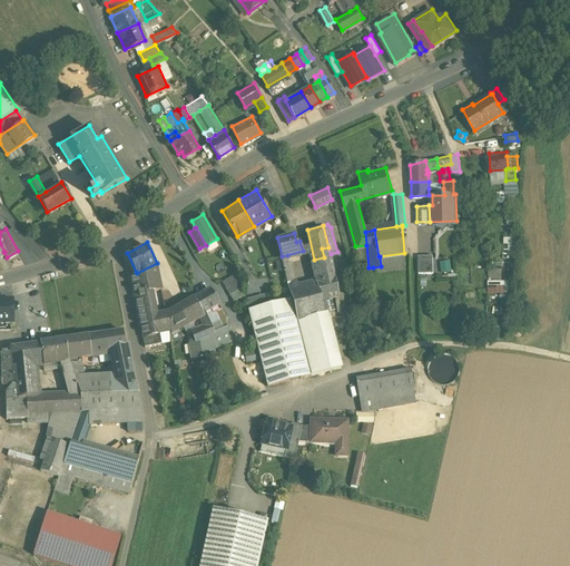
[(328,247),(322,249),(324,257),(314,260),(316,269),(333,265),(331,254),(328,247)]
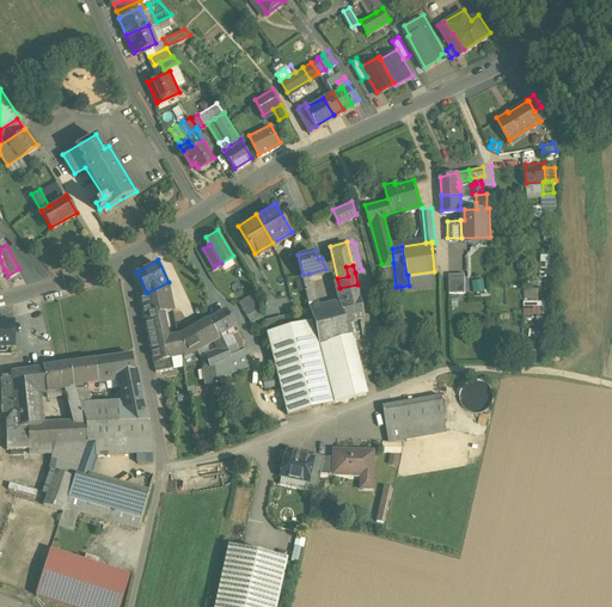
[(434,271),(408,275),(409,286),(401,287),(401,290),(436,286),(434,271)]
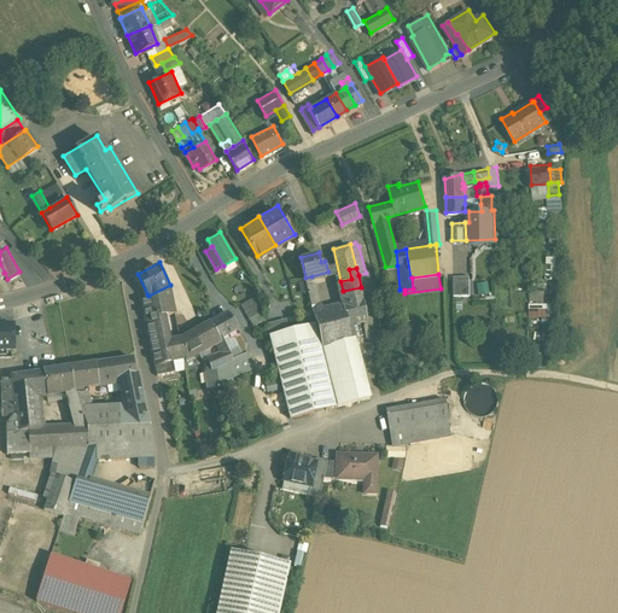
[(470,293),(470,274),(454,274),(454,295),(470,293)]
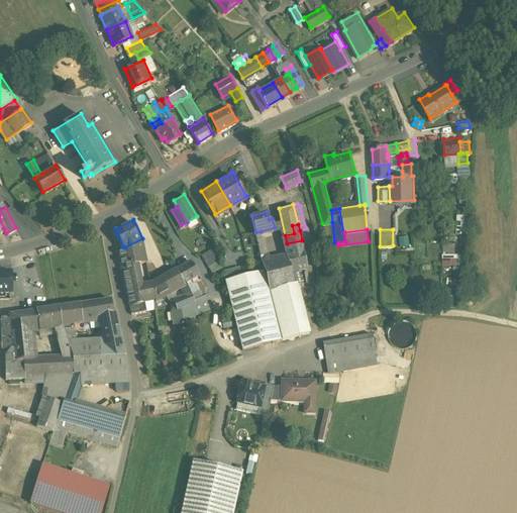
[(262,235),(261,231),(255,232),(260,246),(266,244),(263,235),(262,235)]
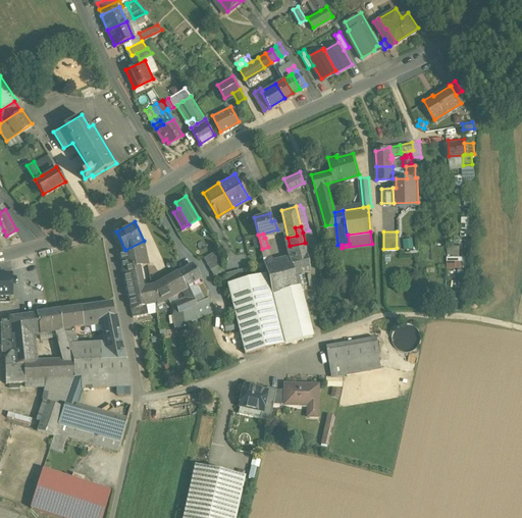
[(402,237),(403,246),(412,245),(410,236),(402,237)]
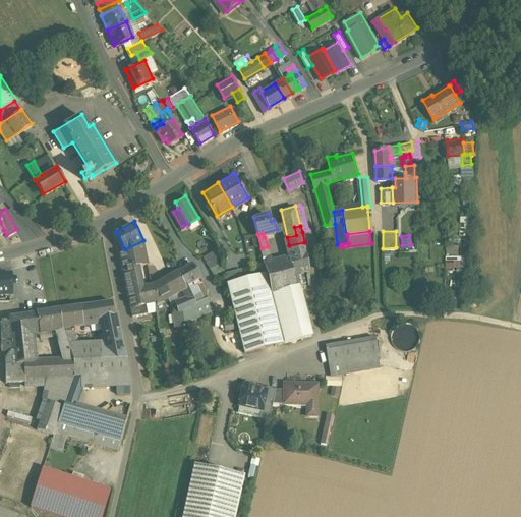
[(445,236),(445,250),(459,251),(459,236),(445,236)]
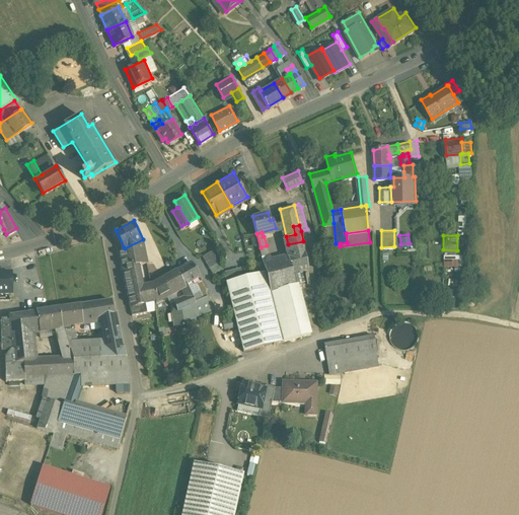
[(143,239),(125,248),(124,247),(120,249),(130,303),(146,300),(155,299),(151,283),(143,284),(138,263),(147,261),(143,239)]
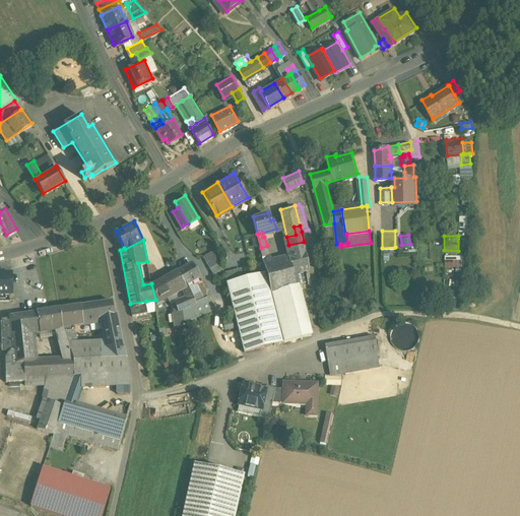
[(288,245),(285,246),(287,254),(306,250),(304,242),(288,245)]
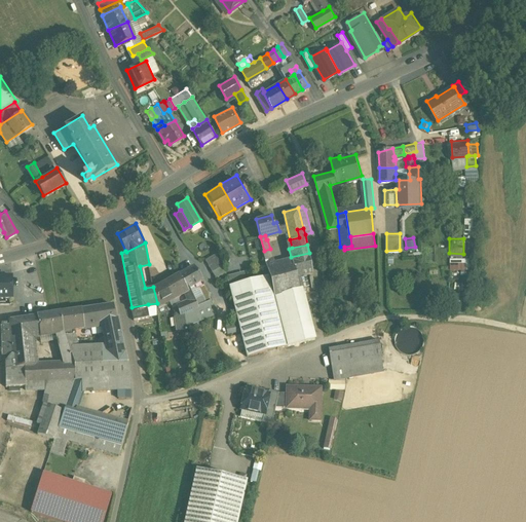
[(270,249),(264,251),(266,259),(272,257),(270,249)]
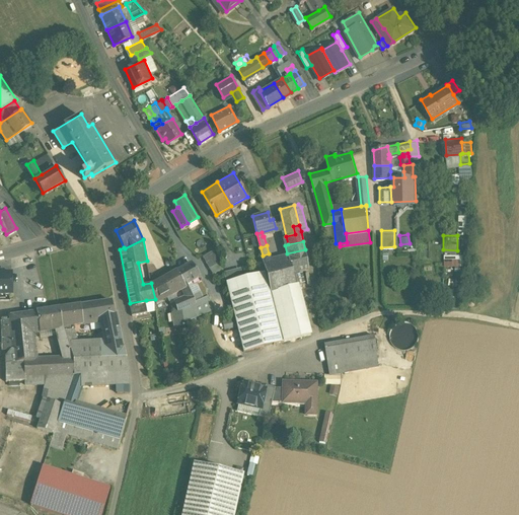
[(215,247),(203,253),(210,265),(221,259),(215,247)]
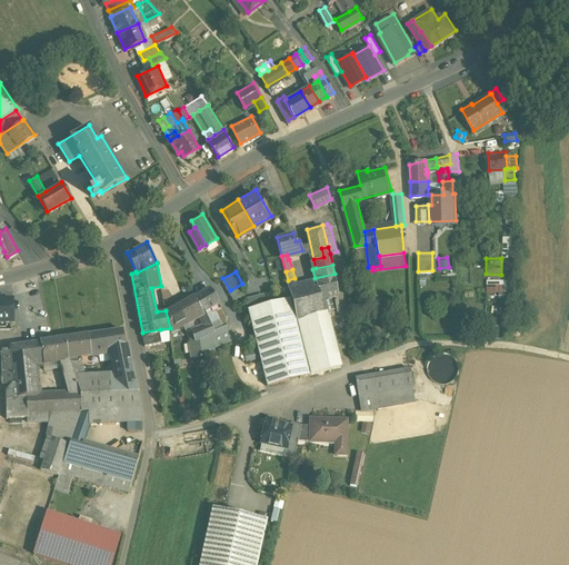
[(335,274),(315,278),(316,281),(320,297),(321,297),(338,293),(335,274)]
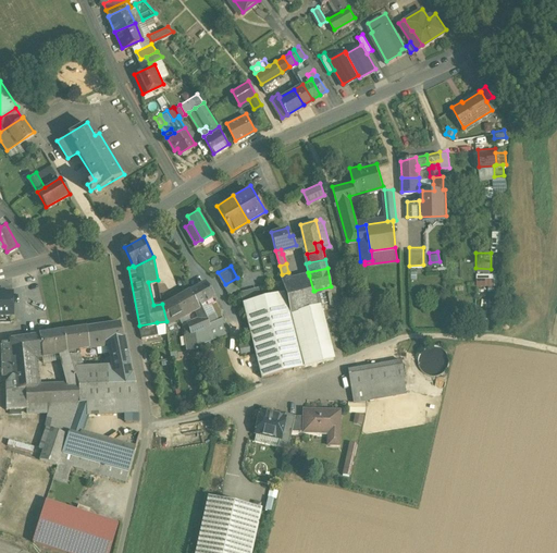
[(474,283),(492,283),(492,271),(474,271),(474,283)]
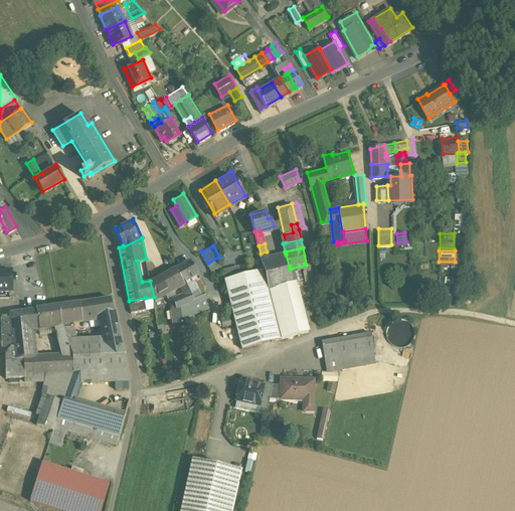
[(286,254),(269,259),(268,259),(262,261),(264,268),(269,288),(270,288),(294,282),(294,281),(291,269),(290,269),(286,254)]
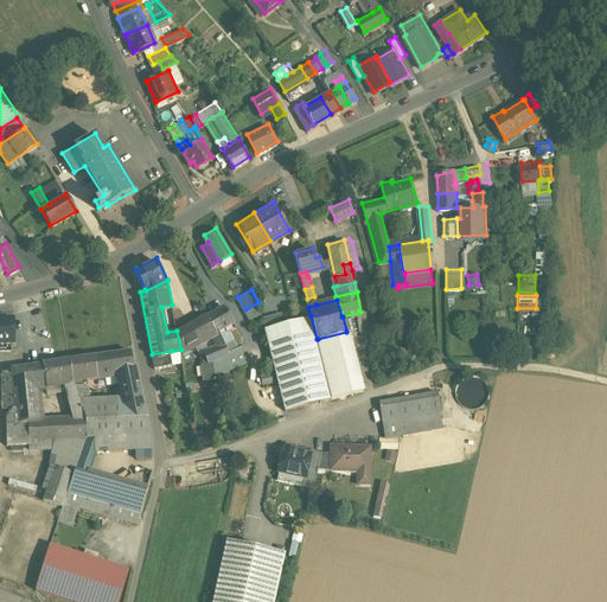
[(224,305),(208,314),(212,324),(213,322),(218,328),(218,330),(234,321),(224,305)]
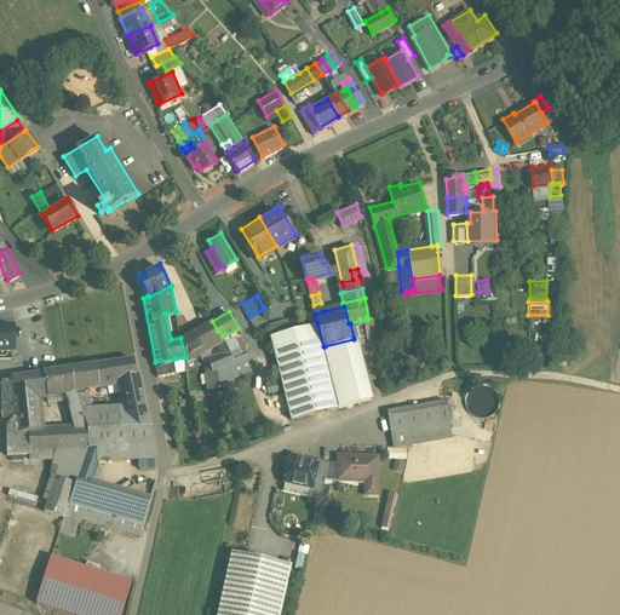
[(288,317),(268,322),(271,334),(291,329),(288,317)]
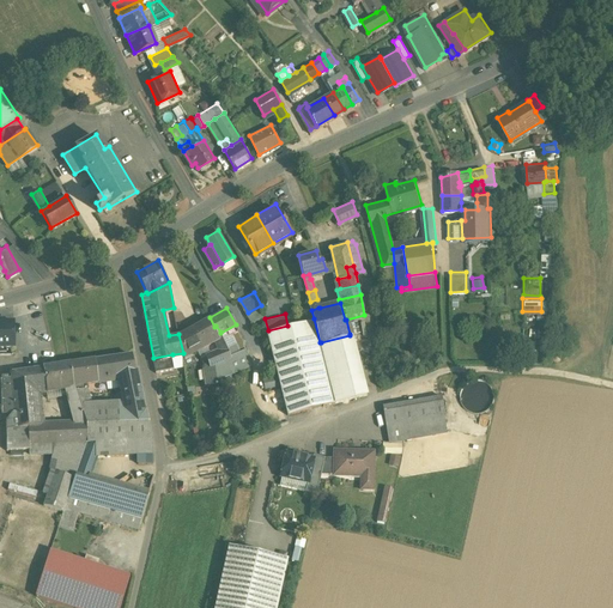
[(0,317),(0,345),(12,345),(13,342),(12,322),(11,320),(4,321),(4,318),(0,317)]
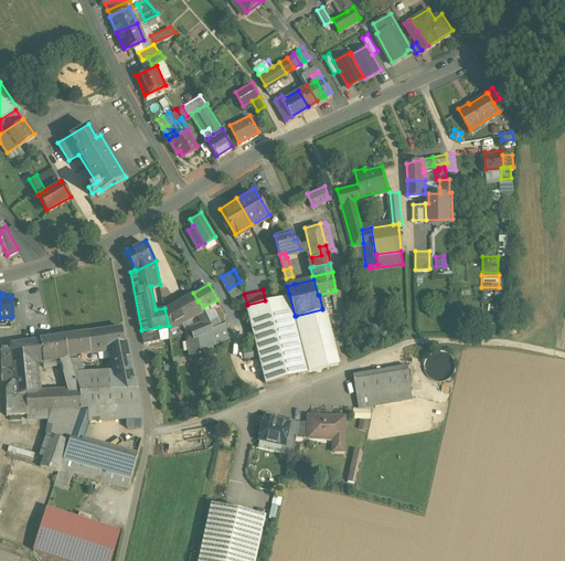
[(193,293),(177,302),(187,318),(195,314),(194,311),(199,308),(203,306),(199,300),(198,302),(193,293)]
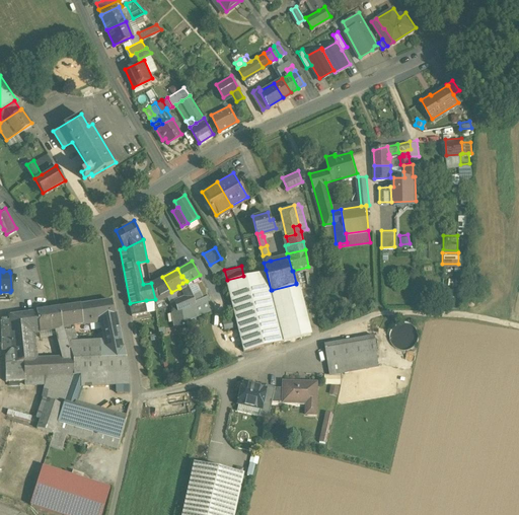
[(227,280),(226,280),(243,349),(284,339),(272,290),(271,290),(266,270),(243,276),(227,280)]
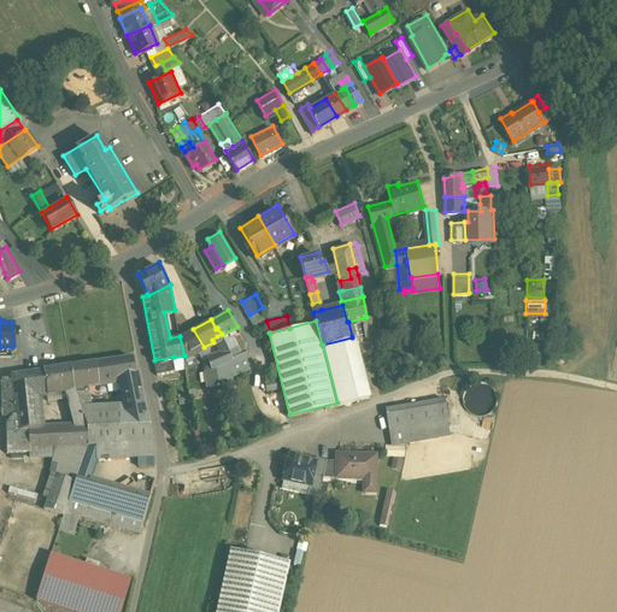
[(238,327),(222,335),(228,348),(233,358),(229,359),(234,372),(253,364),(245,342),(246,342),(238,327)]
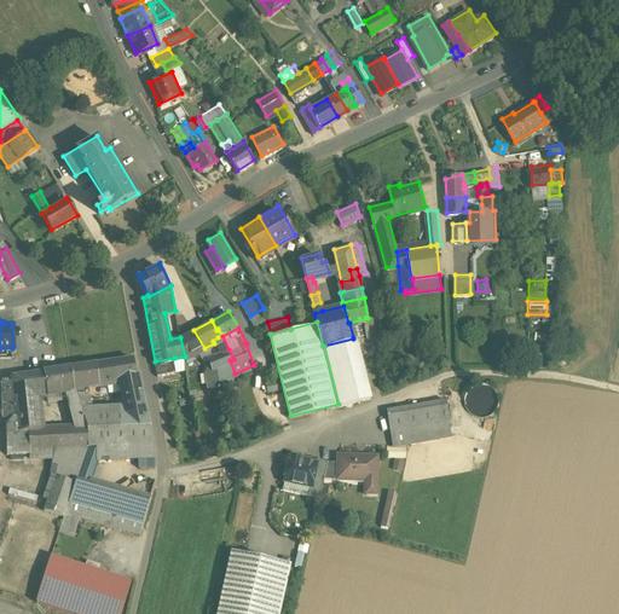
[(194,330),(183,337),(186,358),(204,348),(194,330)]
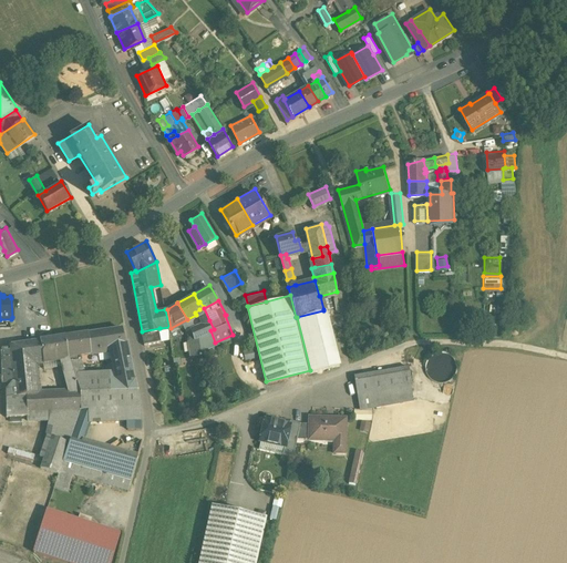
[(204,307),(199,309),(205,323),(209,320),(204,308),(204,307)]
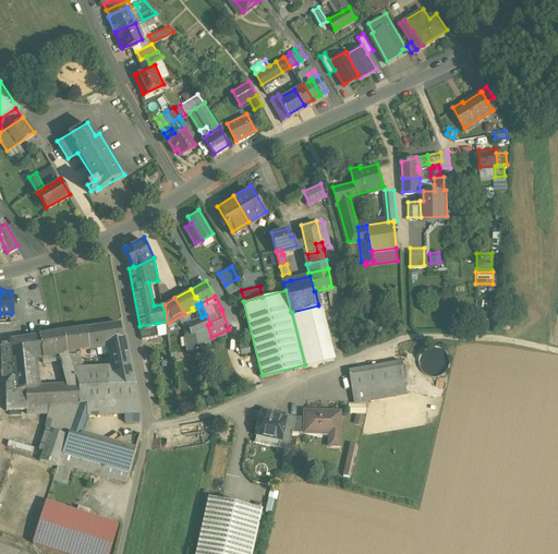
[(318,305),(292,312),(305,364),(335,357),(320,304),(318,304),(318,305)]
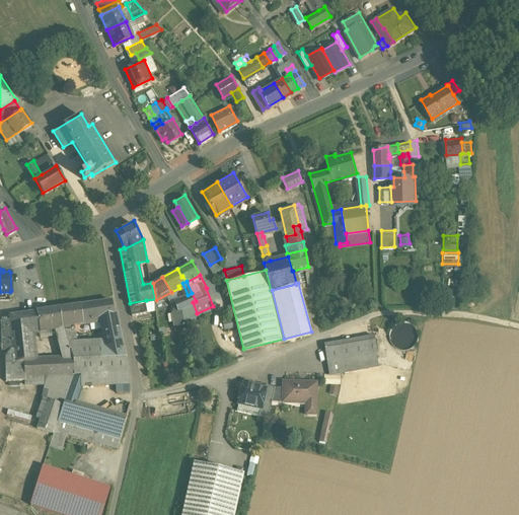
[(188,295),(174,300),(177,307),(178,308),(182,306),(193,302),(196,301),(192,293),(188,295)]
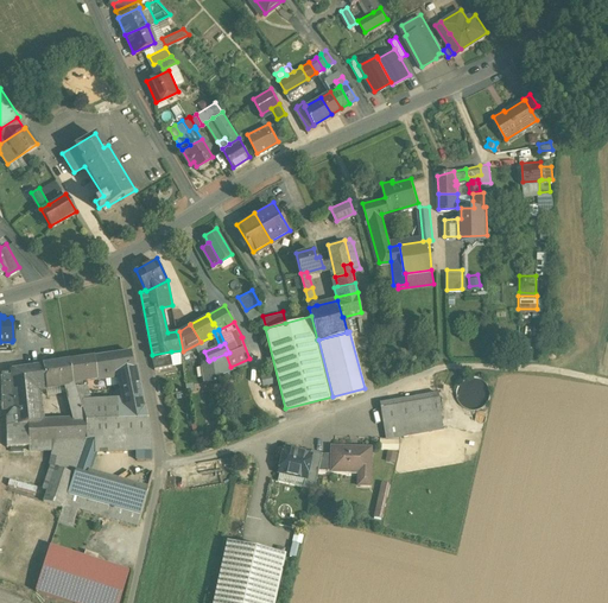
[(131,349),(94,355),(97,375),(119,373),(119,381),(138,379),(135,366),(134,366),(131,349)]
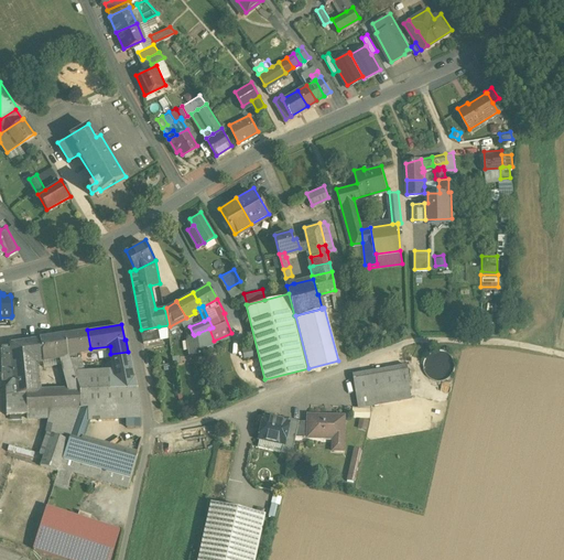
[(159,326),(141,330),(143,341),(160,336),(159,326)]
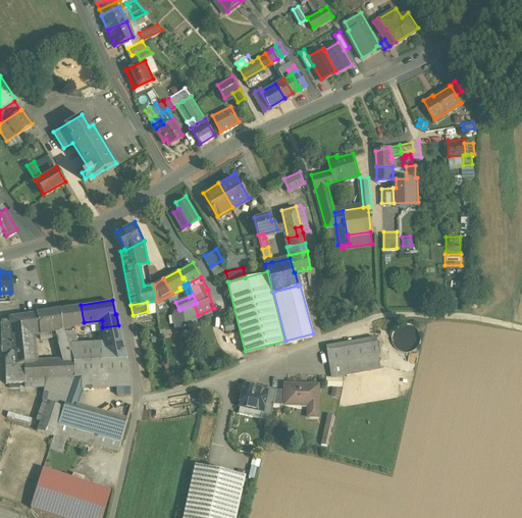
[(81,305),(59,308),(62,326),(63,326),(71,324),(84,322),(81,305)]
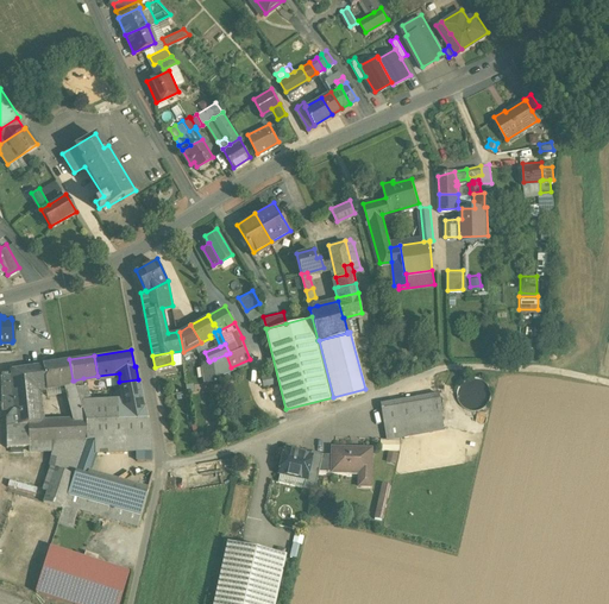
[(69,359),(33,365),(35,385),(45,384),(73,381),(69,359)]
